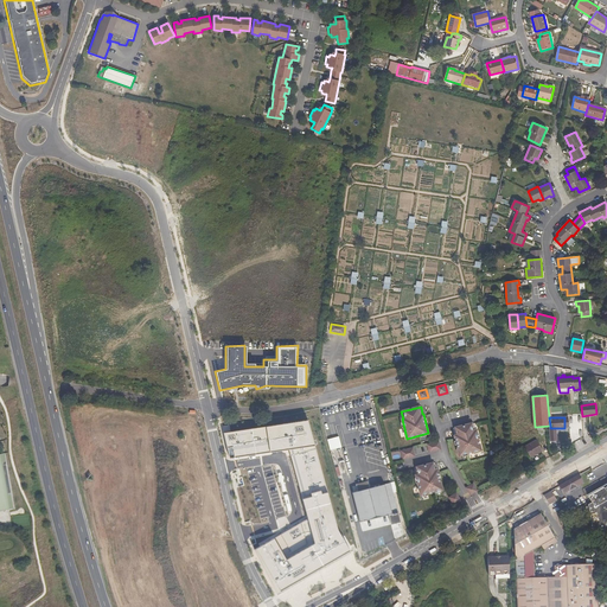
[(307,517),(254,550),(280,590),(351,551),(340,534),(308,420),(223,432),(229,459),(288,449),(307,517)]
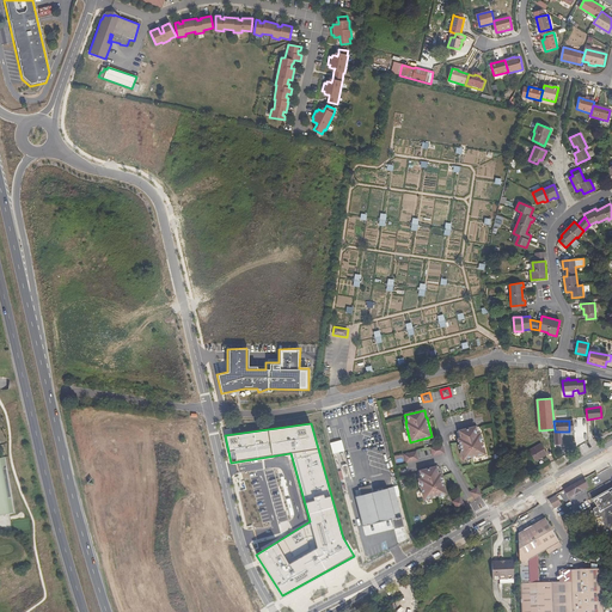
[(477,427),(458,432),(459,439),(464,459),(485,453),(481,434),(479,434),(477,427)]
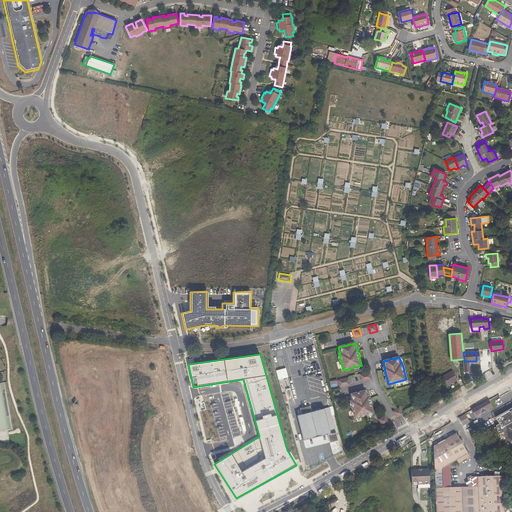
[(458,380),(453,371),(443,377),(448,385),(458,380)]
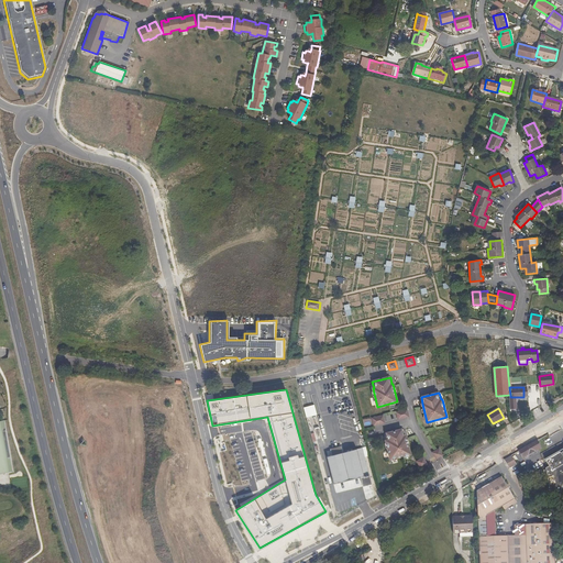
[(408,409),(397,412),(398,419),(409,417),(408,409)]
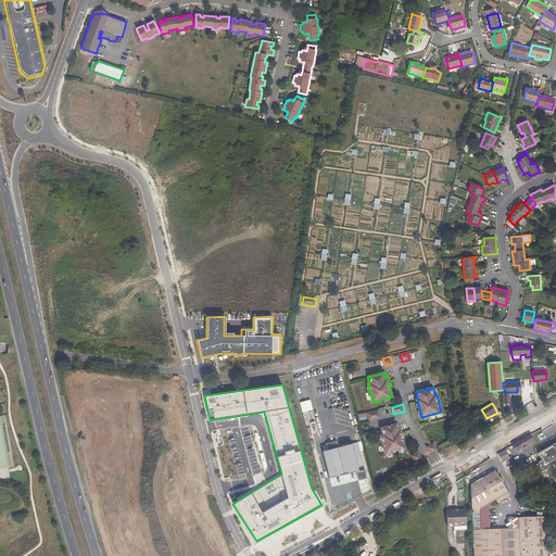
[(378,411),(368,413),(369,420),(380,418),(378,411)]
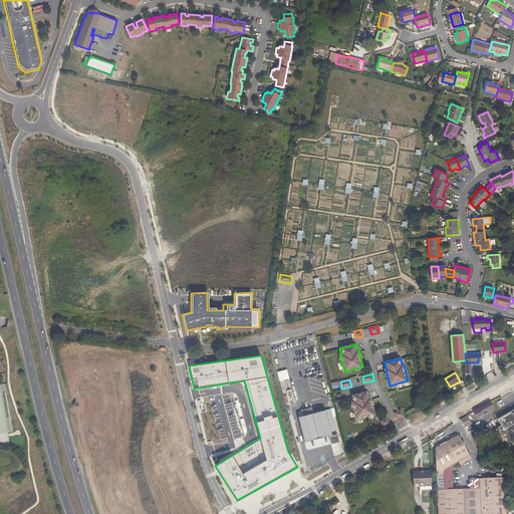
[(368,392),(351,396),(353,403),(352,403),(357,419),(374,415),(370,398),(369,399),(368,392)]
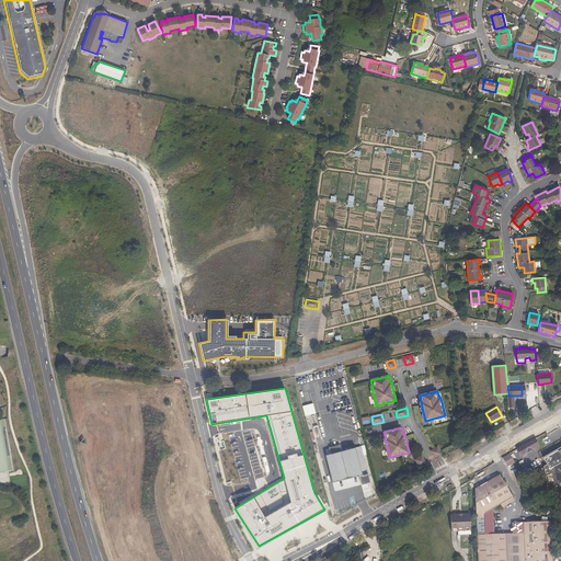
[(539,446),(536,439),(517,449),(522,456),(539,446)]
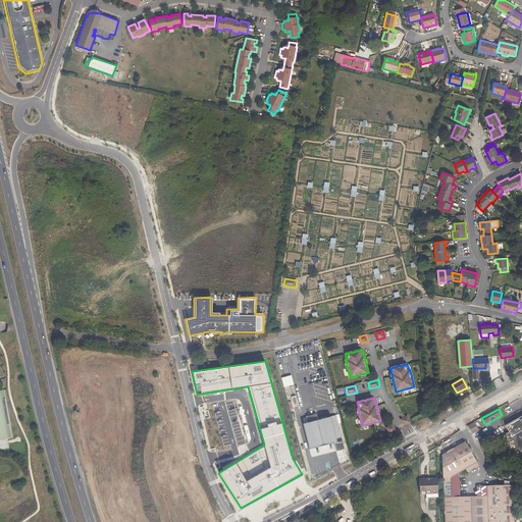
[(308,422),(318,420),(316,414),(306,416),(307,420),(308,422)]
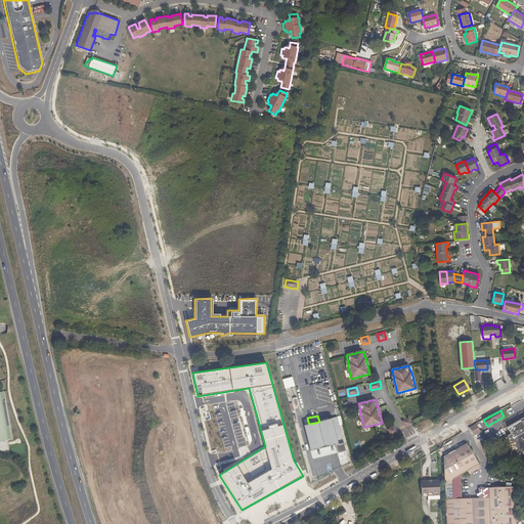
[(309,424),(308,422),(305,422),(306,425),(305,426),(311,450),(336,443),(338,452),(346,450),(344,442),(344,441),(337,417),(319,422),(309,424)]
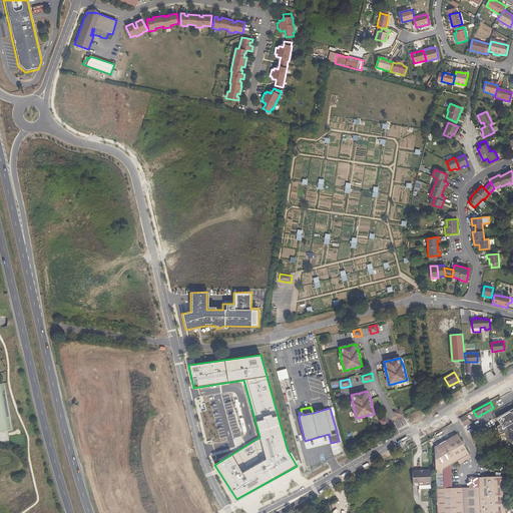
[(403,415),(399,409),(395,411),(398,418),(403,415)]
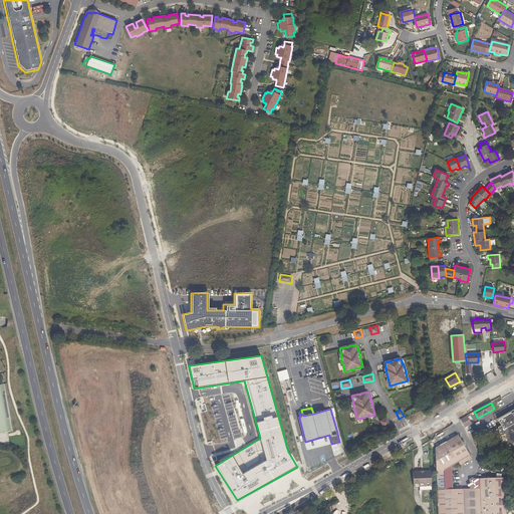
[(513,413),(512,414),(511,414),(499,421),(501,426),(498,428),(502,447),(512,449),(513,444),(513,413)]
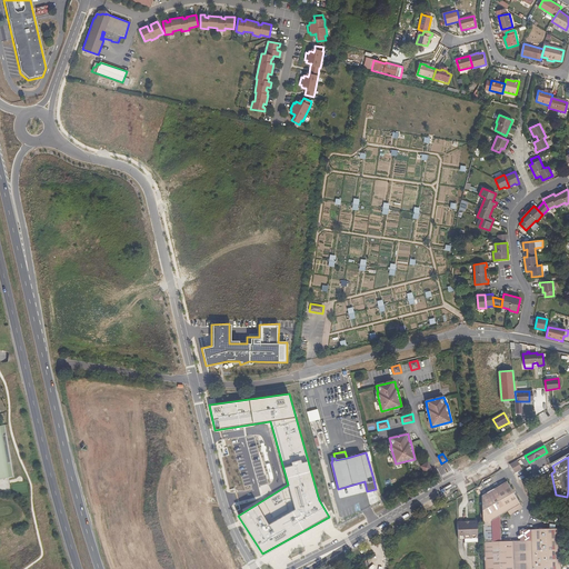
[(521,467),(518,460),(510,465),(513,471),(521,467)]
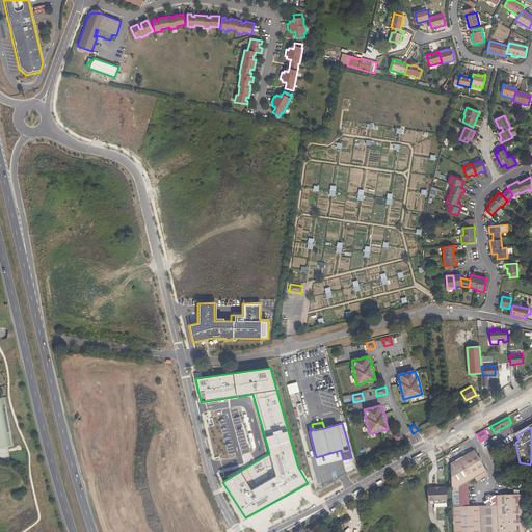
[(402,439),(399,432),(393,435),(396,443),(402,439)]
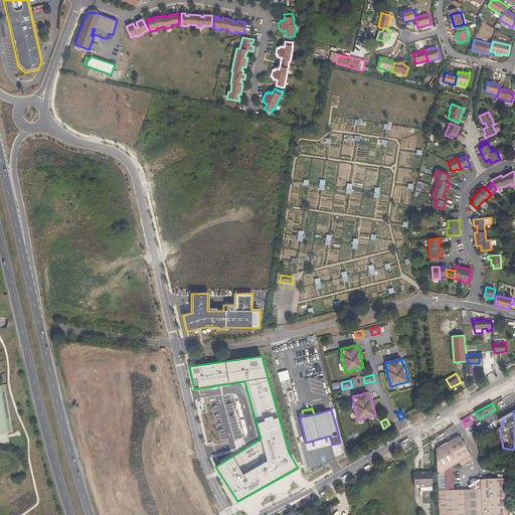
[(483,514),(482,480),(480,480),(480,490),(454,491),(453,468),(472,457),(460,436),(437,449),(439,514),(483,514)]
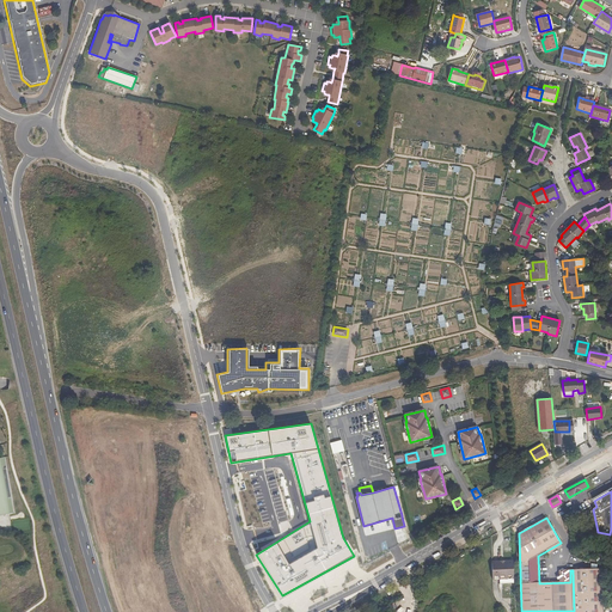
[(514,561),(507,561),(507,564),(501,564),(501,561),(491,561),(493,567),(493,575),(493,579),(499,579),(514,577),(514,575),(514,561)]
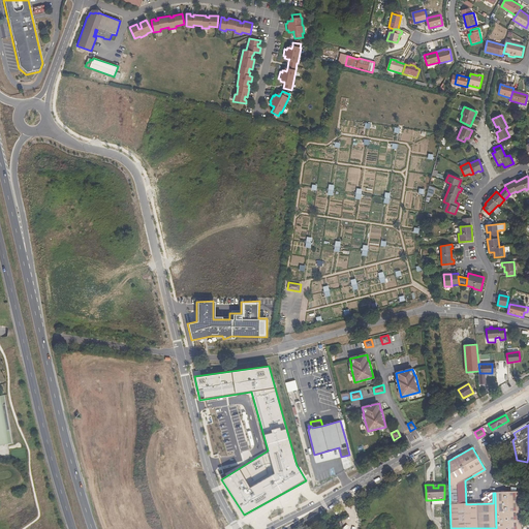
[(495,493),(496,528),(522,528),(521,492),(495,493)]
